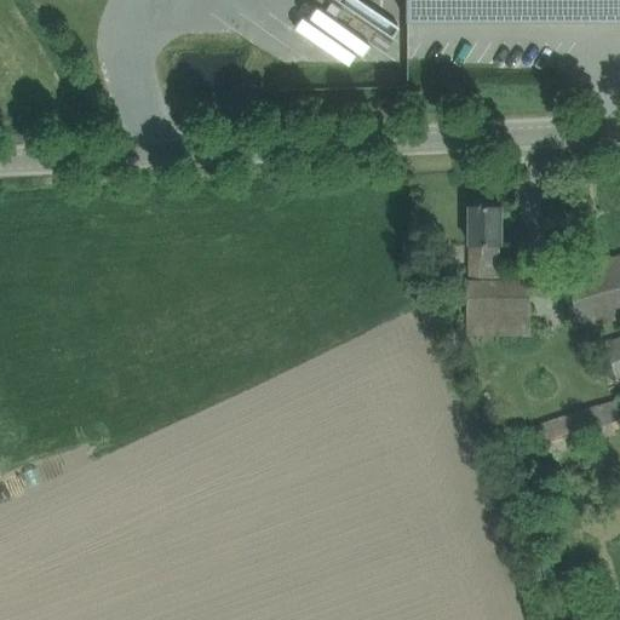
[(619,0),(406,0),(407,22),(619,21),(619,0)]
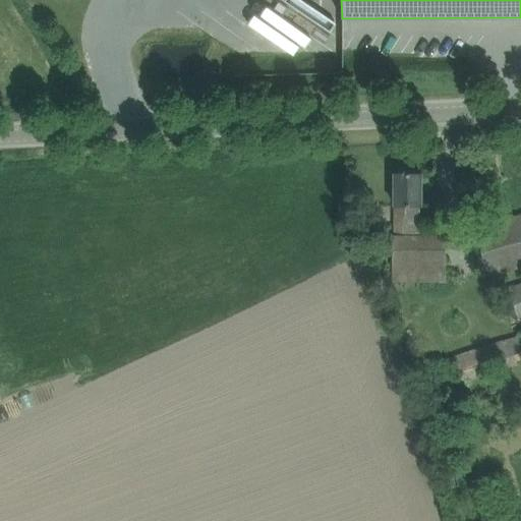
[(393,235),(393,265),(446,266),(446,236),(419,236),(420,224),(420,206),(421,206),(421,173),(395,173),(395,193),(396,235),(393,235)]
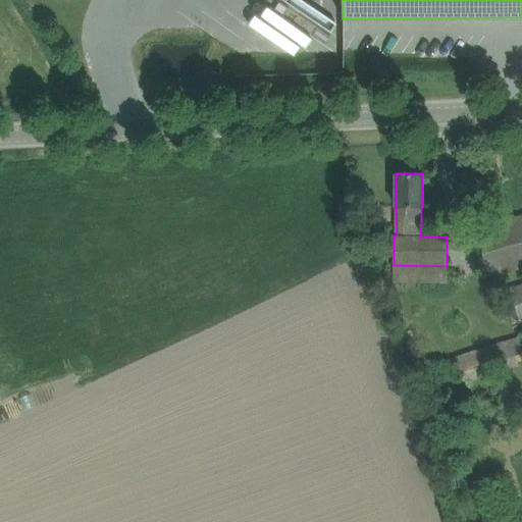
[(521,216),(484,226),(494,267),(521,259),(521,216)]
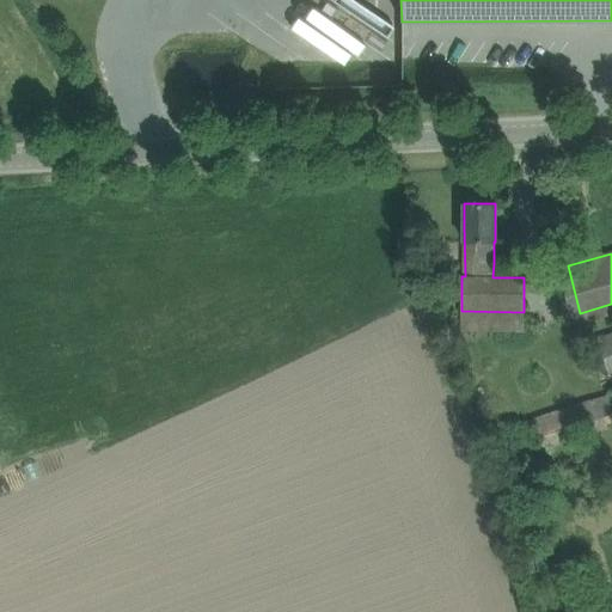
[(611,334),(595,340),(607,378),(611,375),(611,334)]
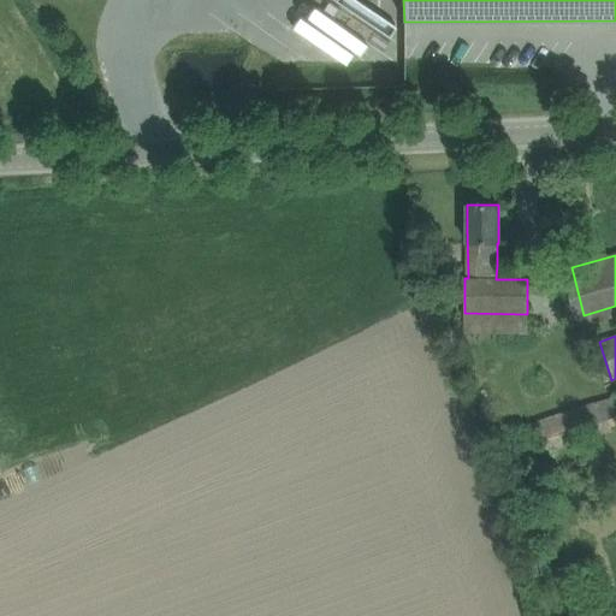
[(600,401),(535,421),(546,452),(610,433),(609,428),(600,401)]
